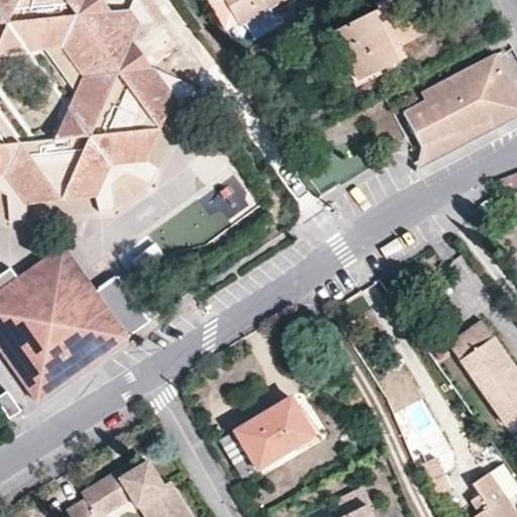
[(0,0),(0,193),(6,196),(9,220),(25,219),(25,205),(49,186),(68,183),(95,198),(99,211),(113,209),(112,185),(127,174),(150,183),(157,170),(145,161),(140,132),(148,115),(175,98),(188,101),(193,88),(149,68),(138,77),(124,56),(131,42),(142,24),(156,22),(138,0),(131,0),(128,7),(108,9),(90,11),(82,0),(0,0)]
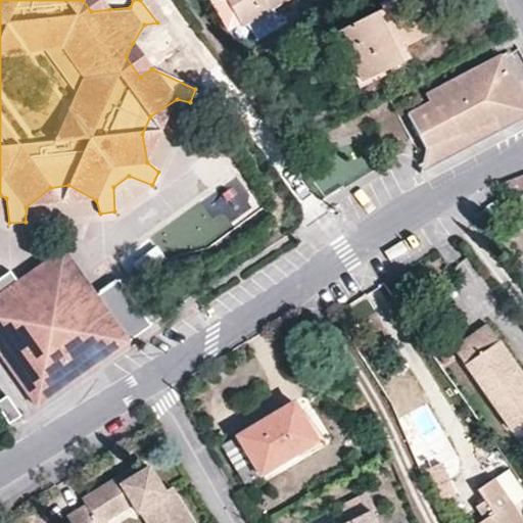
[(83,0),(91,11),(109,9),(102,0),(83,0)]
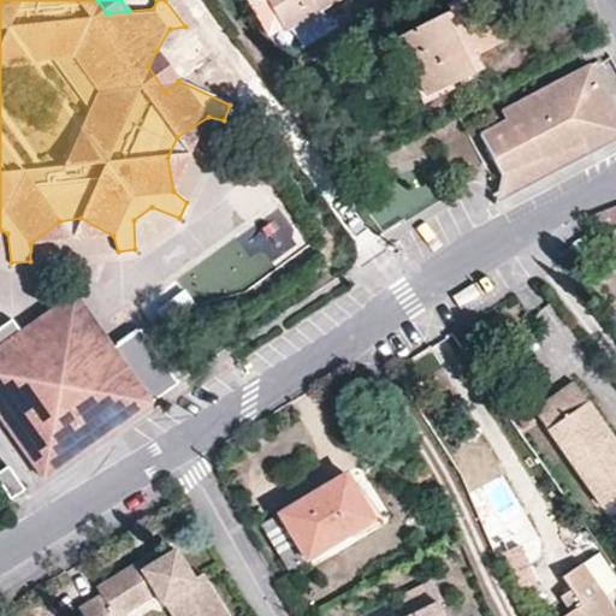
[(268,0),(290,37),(353,0),(268,0)]
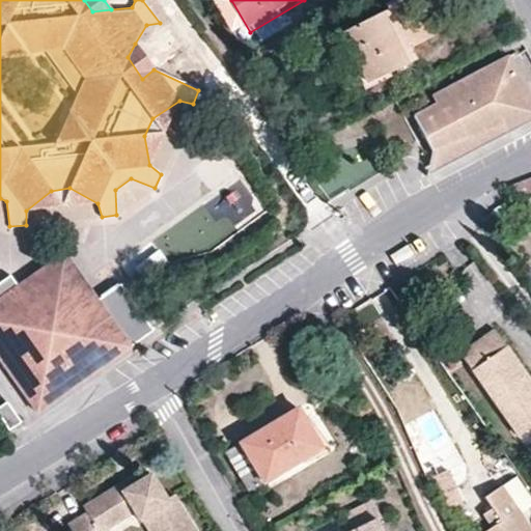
[(392,56),(411,48),(435,35),(416,0),(391,0),(384,4),(387,10),(340,33),(366,84),(398,68),(392,56)]
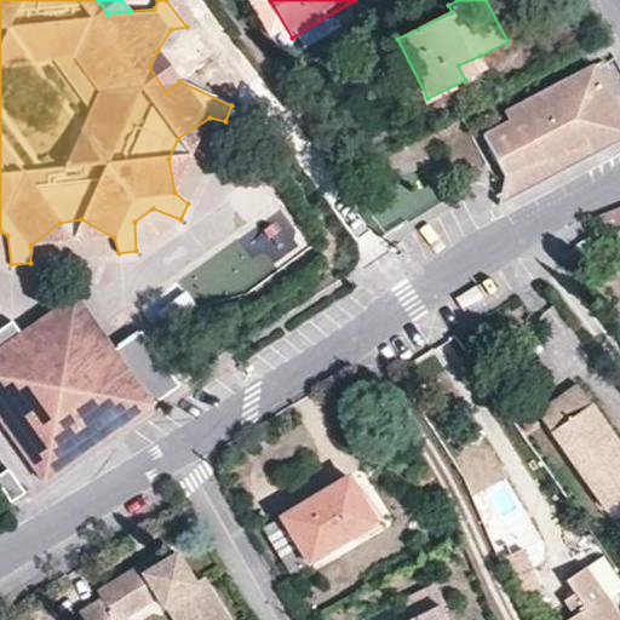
[(166,92),(179,81),(158,51),(149,67),(166,92)]
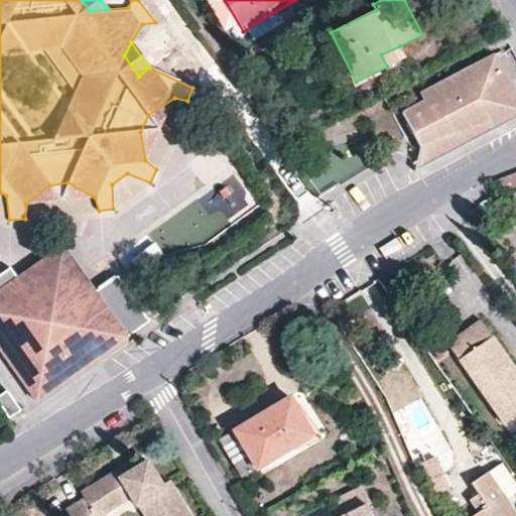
[(404,57),(399,46),(381,54),(387,67),(404,57)]
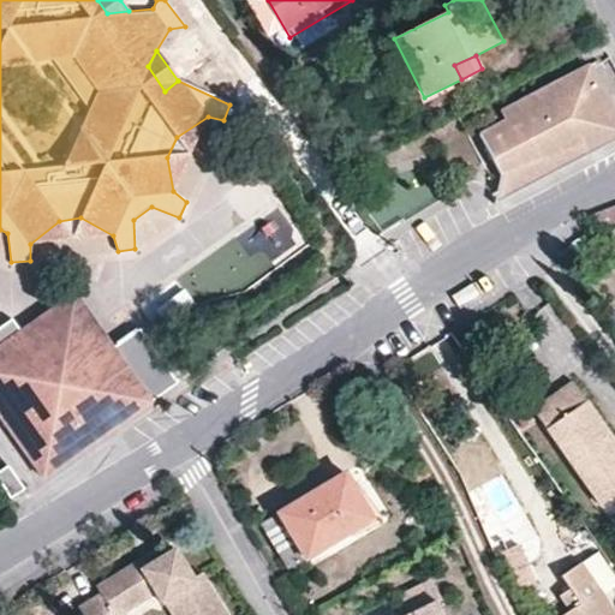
[(583,148),(589,159),(613,144),(614,143),(614,115),(590,71),(514,111),(518,119),(506,126),(481,139),(502,180),(583,148)]
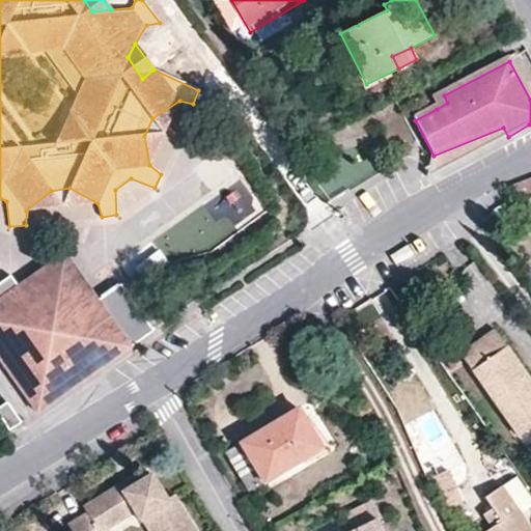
[(447,103),(444,95),(432,101),(437,109),(447,103)]
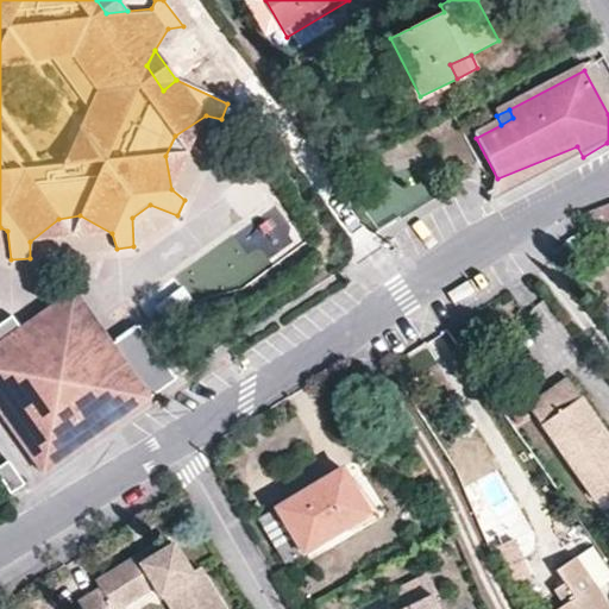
[(165,156),(171,189),(206,115),(175,136),(165,156)]
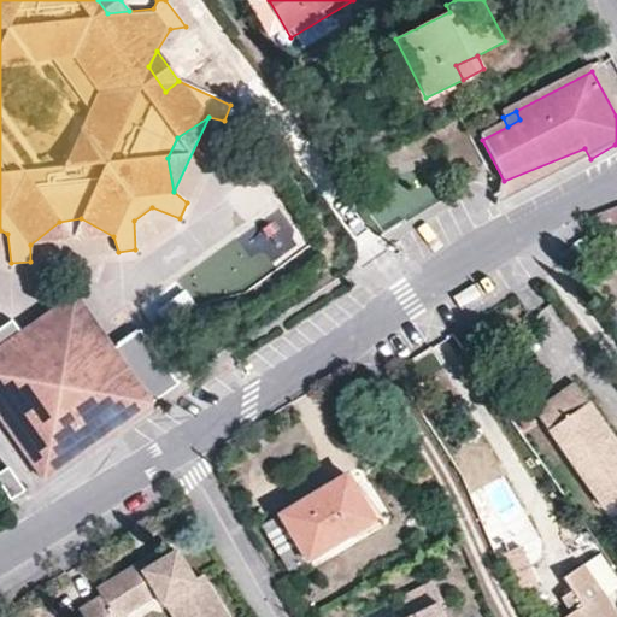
[(504,181),(499,209),(591,159),(585,148),(504,181)]
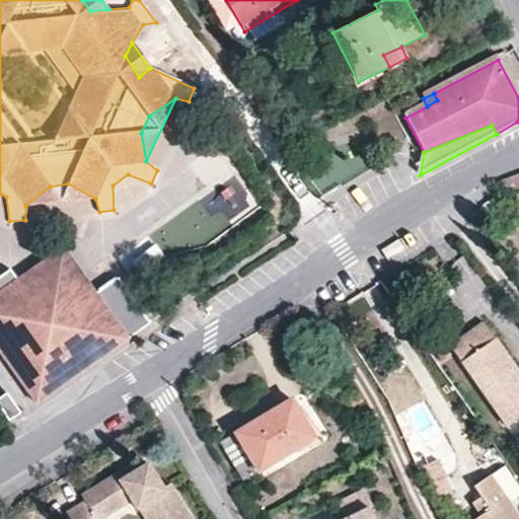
[(518,173),(501,180),(504,193),(518,187),(518,173)]
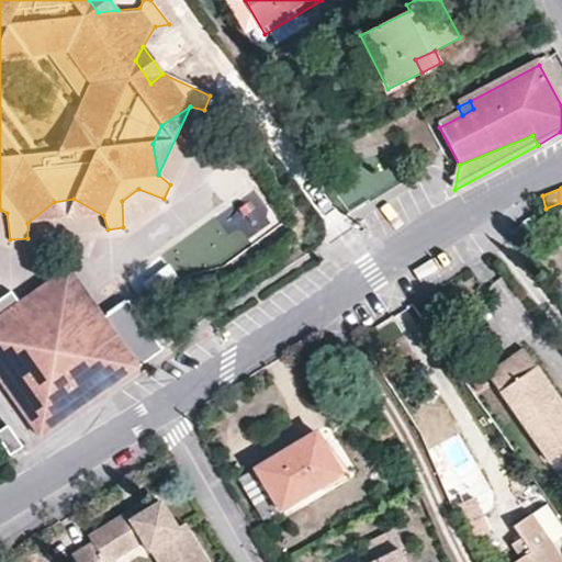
[(54,202),(27,223),(103,215),(74,199),(54,202)]
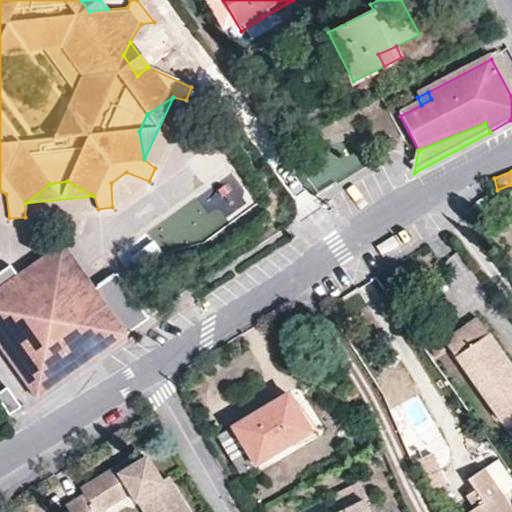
[(238,184),(216,196),(229,219),(251,207),(238,184)]
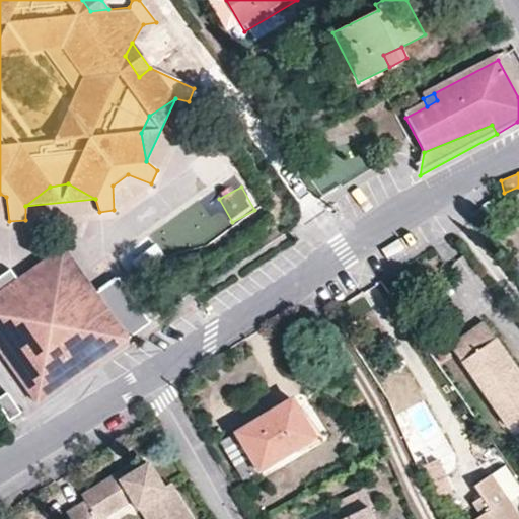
[(96,291),(65,244),(18,277),(51,322),(96,291)]
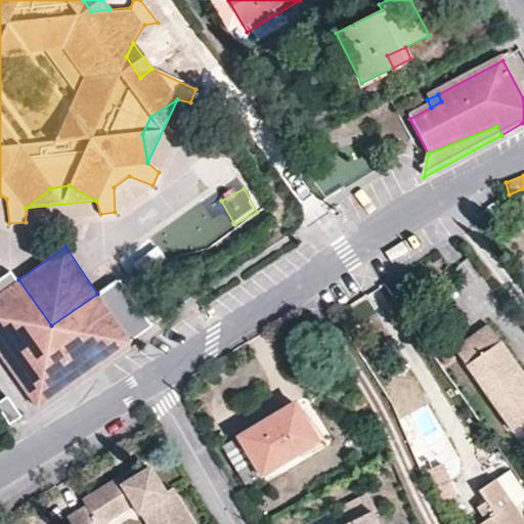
[(0,351),(37,404),(153,323),(120,277),(97,294),(51,325),(18,279),(11,269),(0,276),(0,351)]
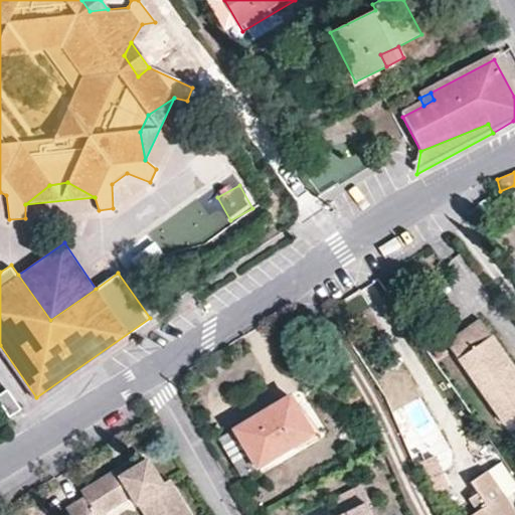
[(514,370),(480,320),(447,343),(501,423),(514,413),(514,370)]
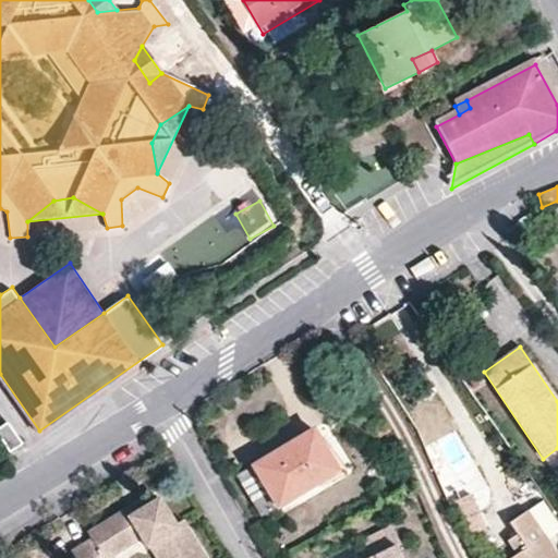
[(11,426),(0,433),(12,455),(23,448),(11,426)]
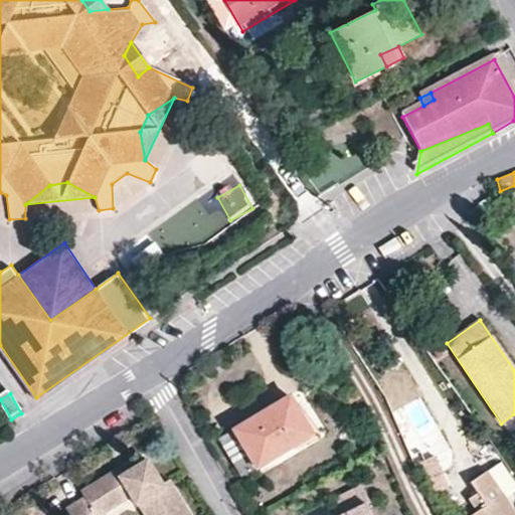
[(289,397),(284,400),(290,410),(295,407),(289,397)]
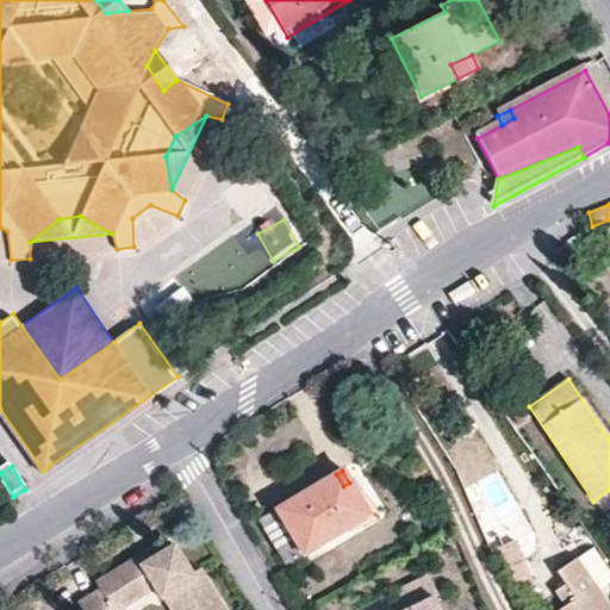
[(343,486),(336,474),(261,518),(290,564),(350,528),(346,521),(366,509),(349,483),(343,486)]
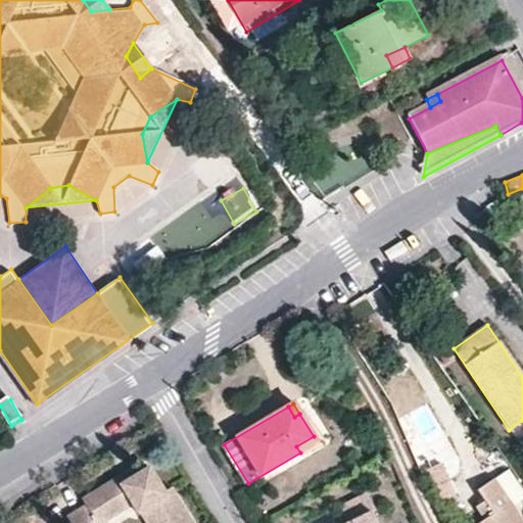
[(296,446),(300,453),(318,442),(314,436),(296,446)]
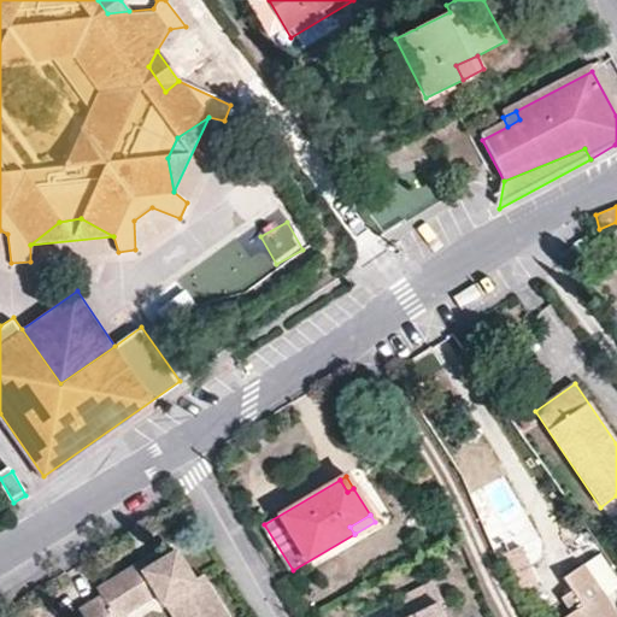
[(164,607),(168,605),(178,599),(189,616),(228,616),(204,576),(195,581),(178,553),(162,562),(151,570),(145,562),(100,591),(105,598),(83,613),(86,616),(127,616),(157,598),(164,607)]
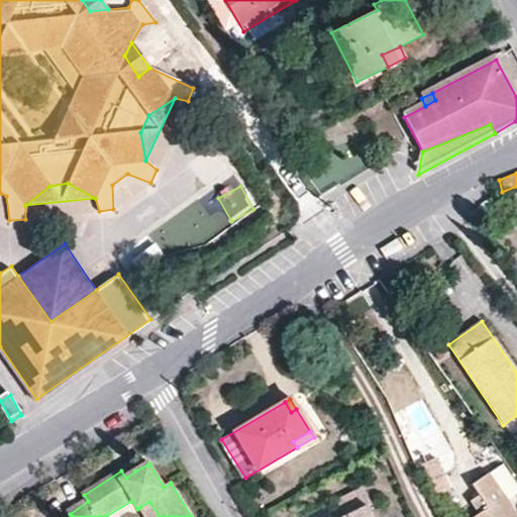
[(130,466),(121,471),(126,478),(135,471),(130,466)]
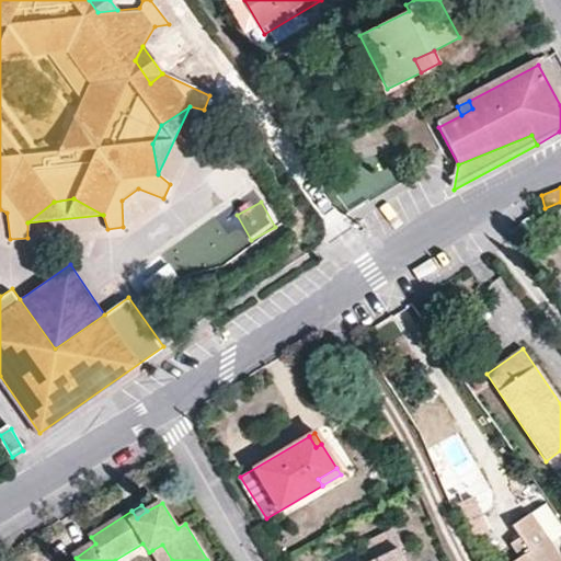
[(513,526),(522,538),(529,549),(519,557),(513,560),(560,560),(560,558),(531,515),(513,526)]
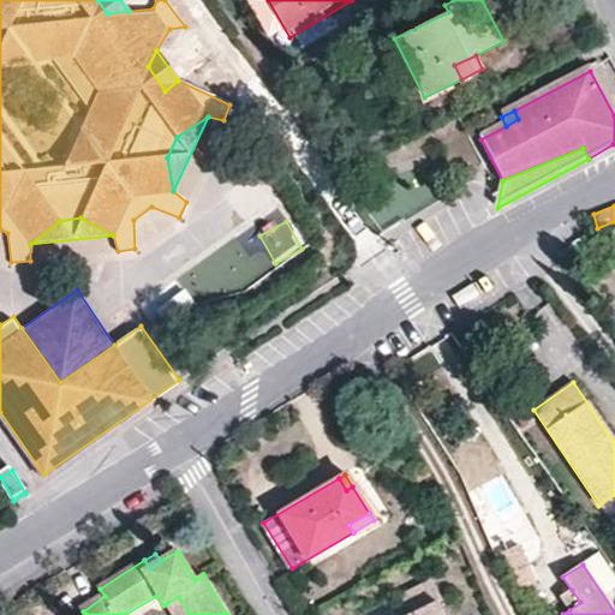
[(441,614),(435,603),(441,599),(431,579),(400,596),(408,614),(406,614),(441,614)]
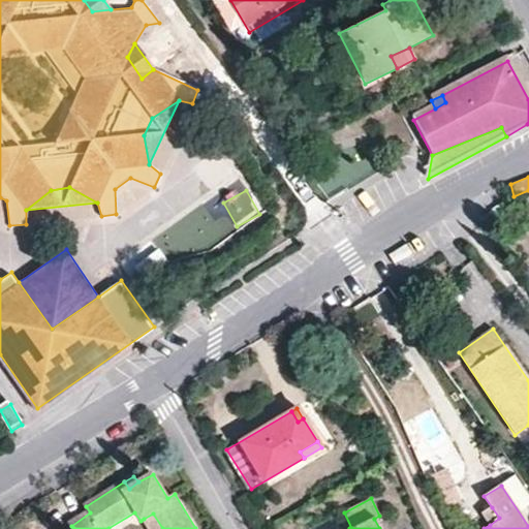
[(499,518),(492,507),(481,515),(490,525),(499,518)]
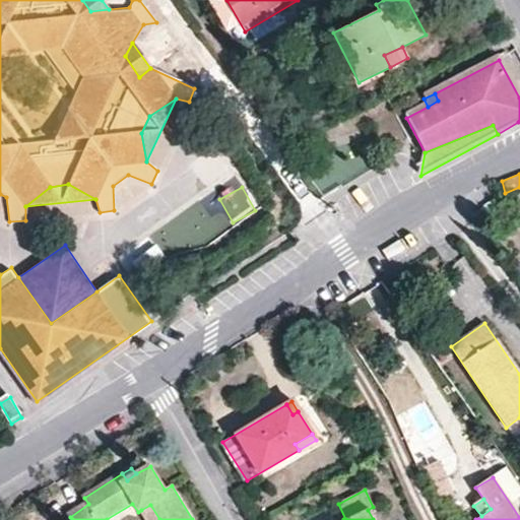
[(159,519),(150,505),(141,510),(146,519),(159,519)]
